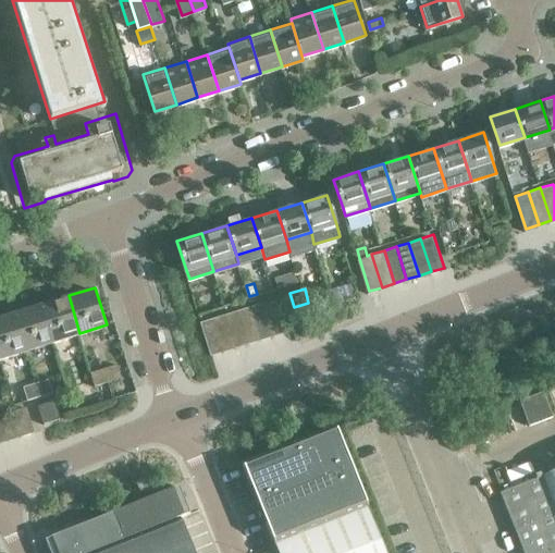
[(53,342),(79,333),(69,295),(41,304),(53,342)]
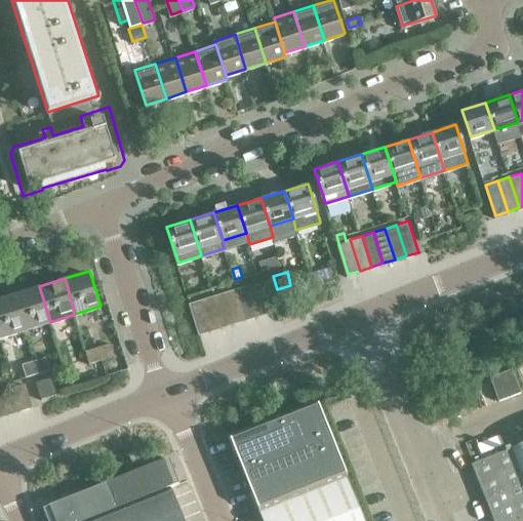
[(247,284),(257,315),(270,311),(259,280),(247,284)]
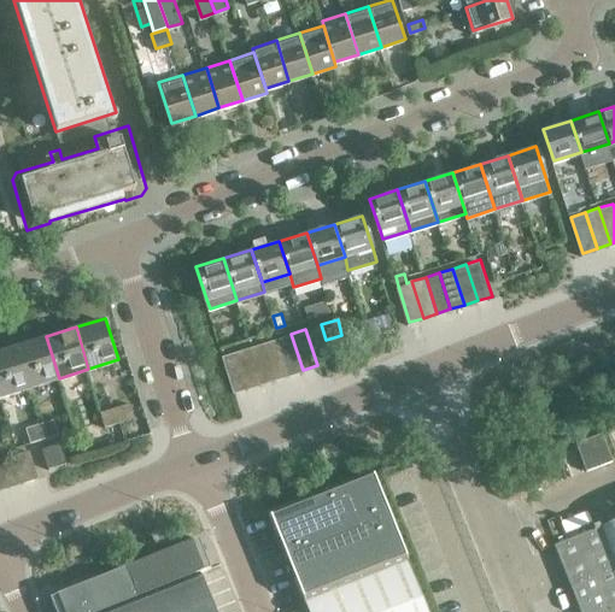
[(303,370),(291,334),(277,337),(290,375),(303,370)]
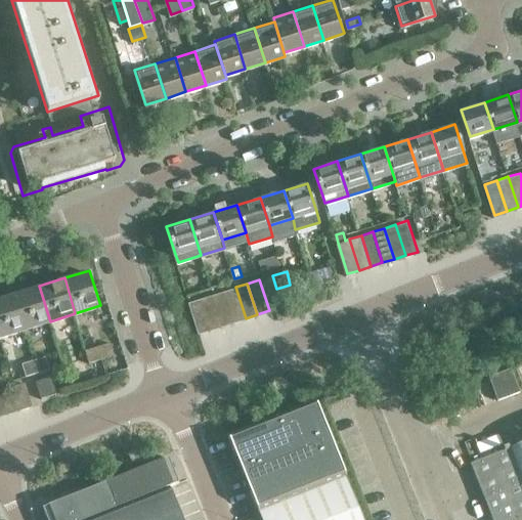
[(26,329),(50,321),(39,286),(14,293),(26,329)]
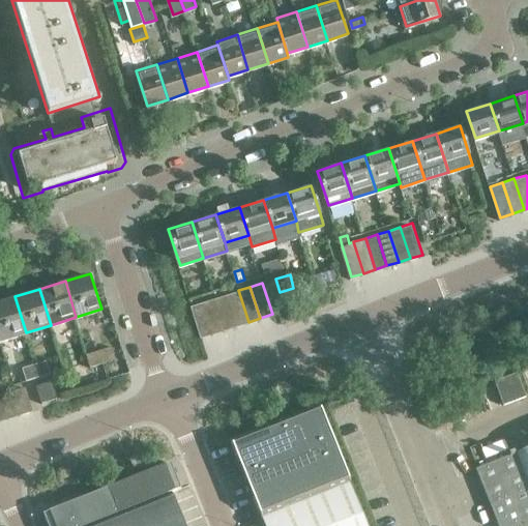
[(238,290),(227,294),(236,325),(248,322),(238,290)]
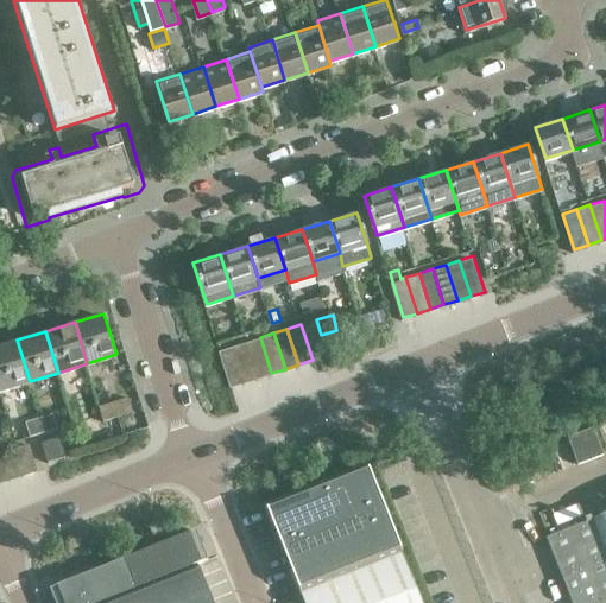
[(271,373),(260,337),(247,341),(258,378),(271,373)]
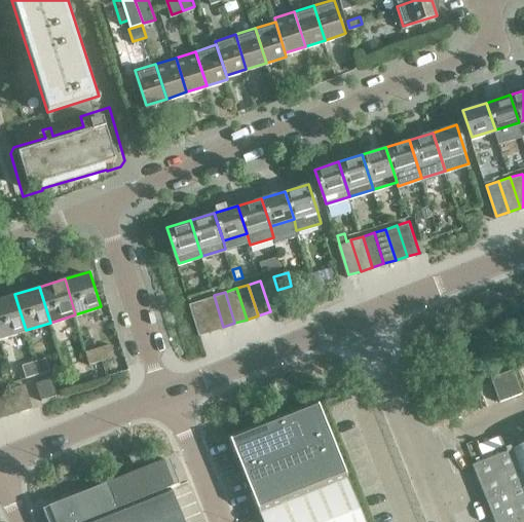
[(0,334),(1,338),(26,330),(14,294),(0,298),(0,334)]
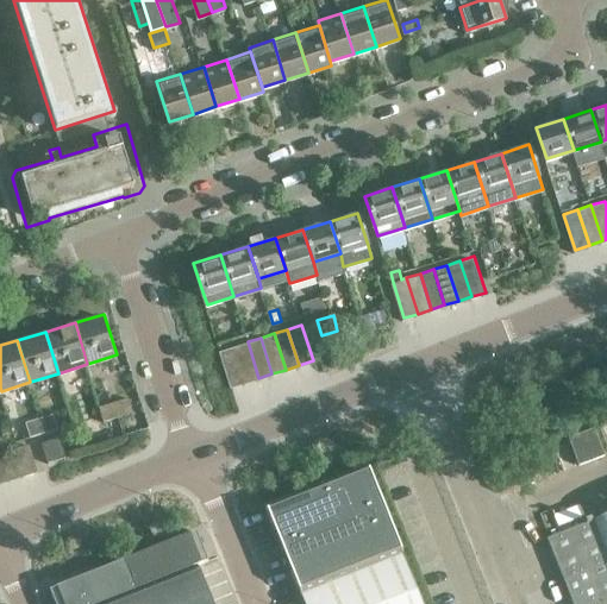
[(258,378),(248,341),(233,346),(245,382),(258,378)]
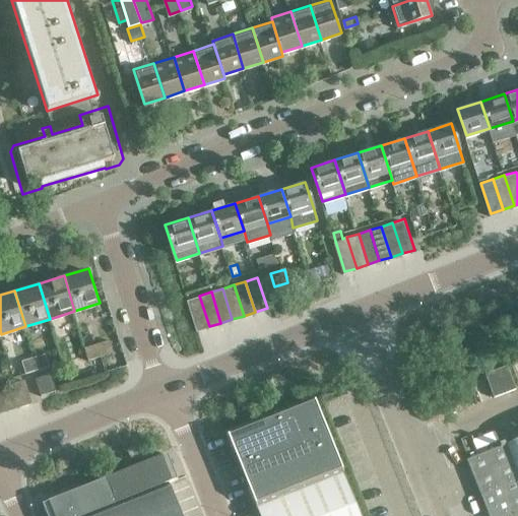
[(197,330),(209,326),(199,296),(188,299),(197,330)]
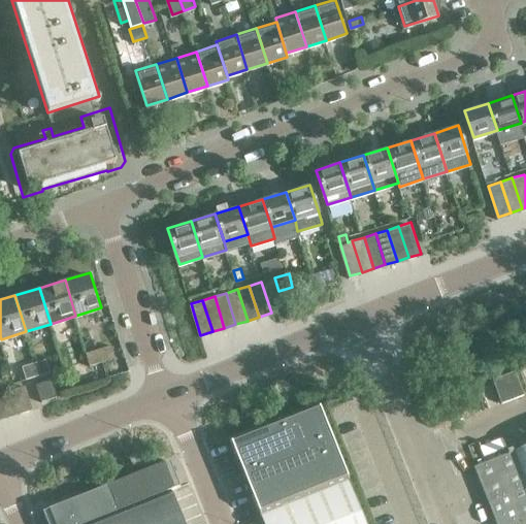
[(99,348),(103,360),(116,356),(111,344),(99,348)]
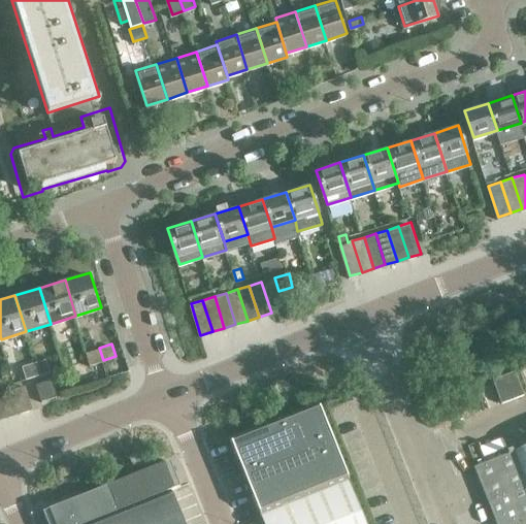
[(91,364),(103,360),(99,348),(87,352),(91,364)]
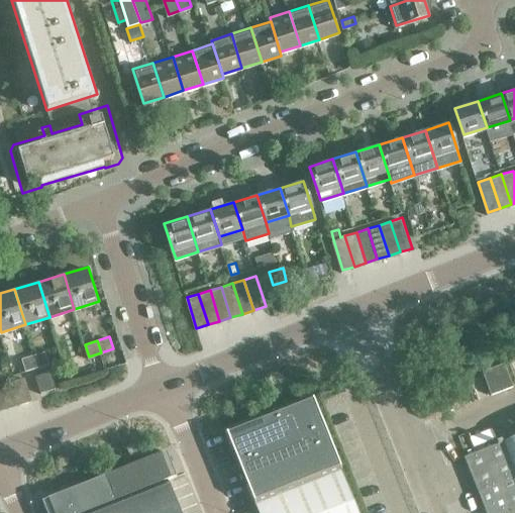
[(34,352),(38,366),(48,362),(44,349),(34,352)]
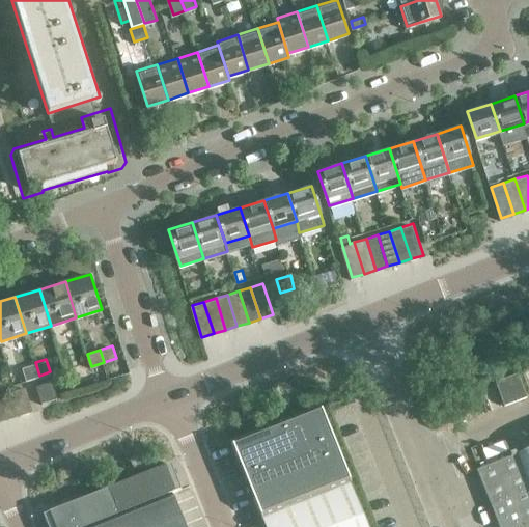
[(26,380),(39,376),(35,362),(22,366),(26,380)]
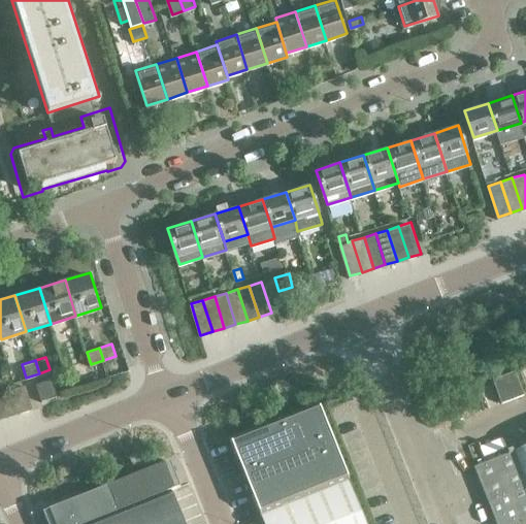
[(51,380),(35,384),(40,400),(55,395),(51,380)]
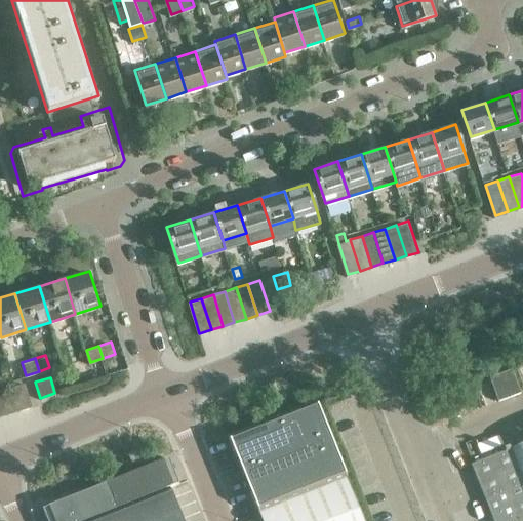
[(14,386),(21,409),(33,406),(26,383),(14,386)]
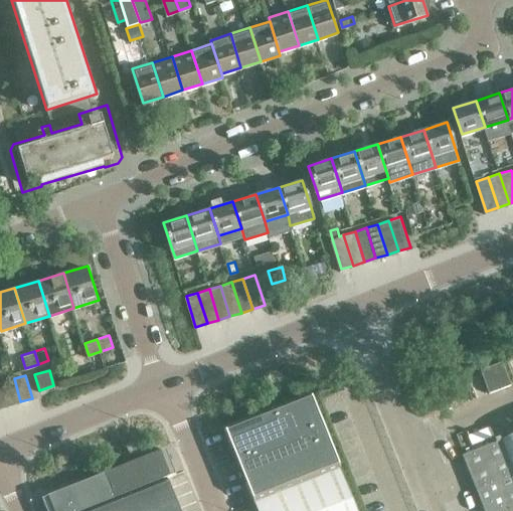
[(9,404),(20,401),(14,378),(3,381),(9,404)]
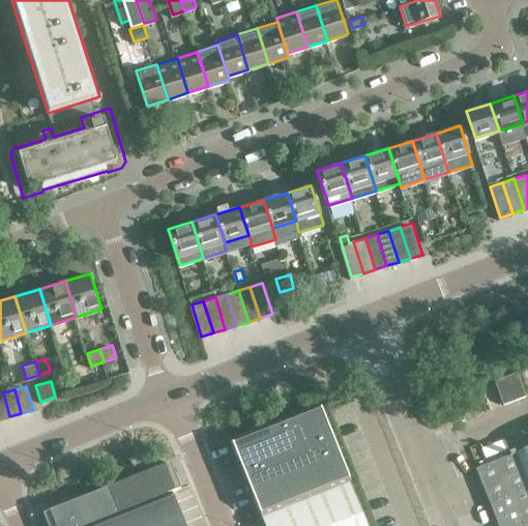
[(0,419),(9,416),(3,392),(0,393),(0,419)]
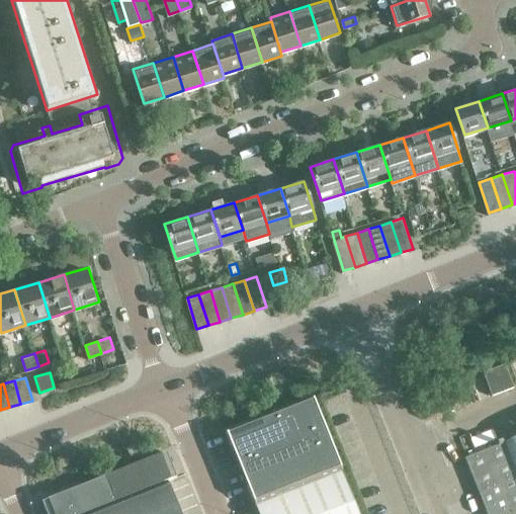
[(260,502),(342,468),(313,393),(226,428),(256,504),(260,502)]
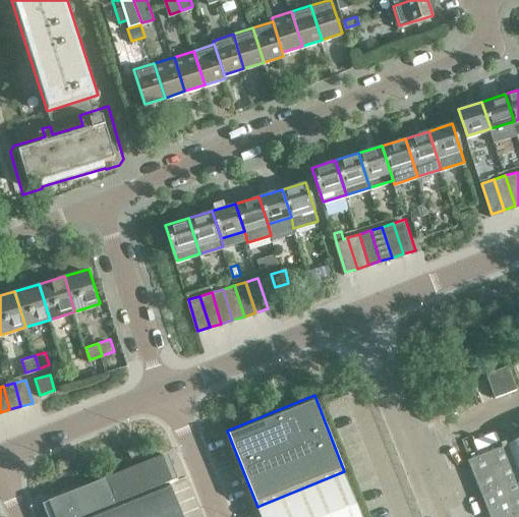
[(518,438),(506,444),(505,442),(501,444),(502,446),(473,457),(464,436),(462,437),(471,457),(469,459),(492,516),(518,516),(518,438)]
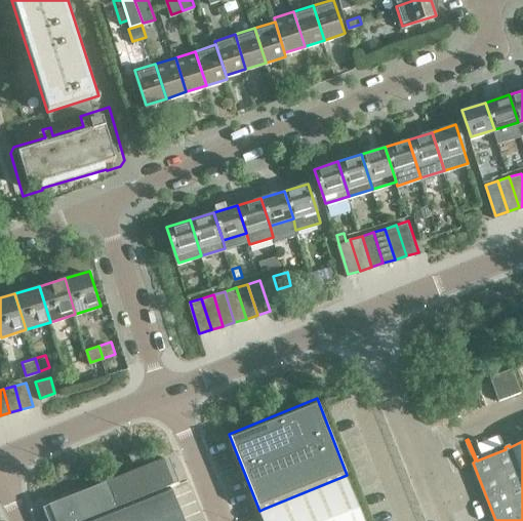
[(117,506),(170,485),(179,481),(169,455),(107,480),(117,506)]
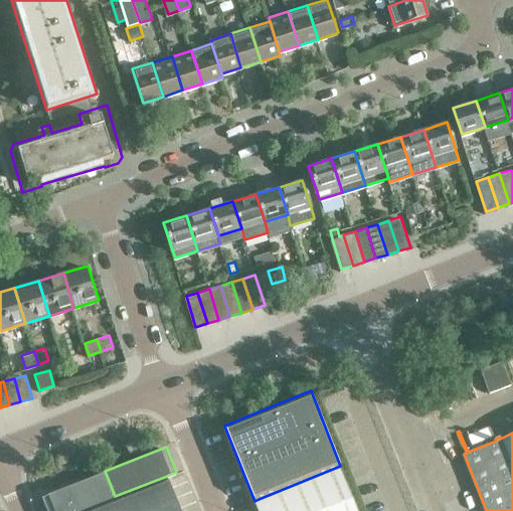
[(358,510),(340,466),(259,499),(263,510),(358,510)]
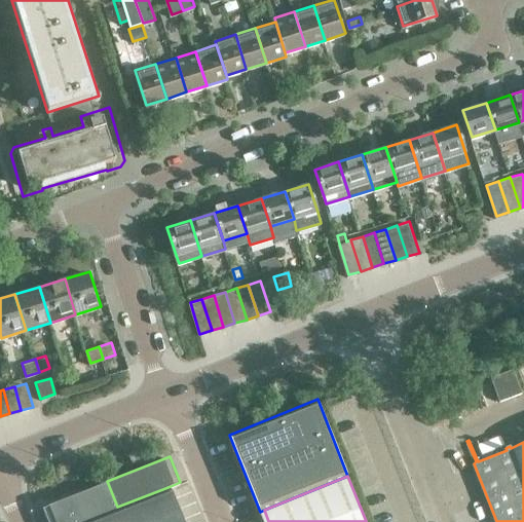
[(80,521),(117,507),(107,481),(44,507),(49,521),(80,521)]
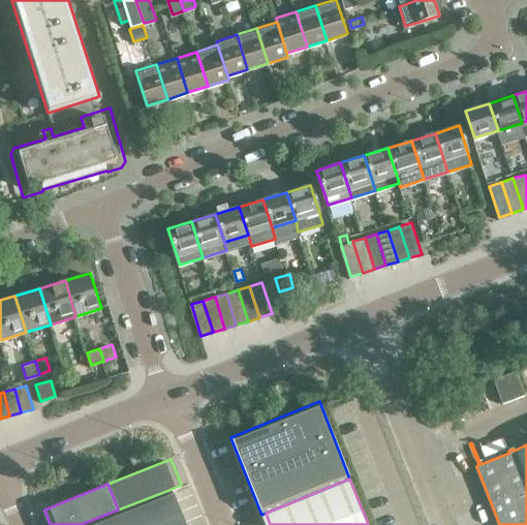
[(81,524),(186,524),(172,489),(118,510),(81,524)]
